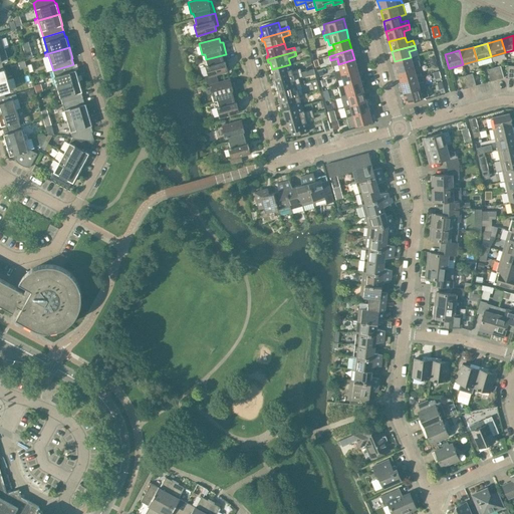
[(207,81),(217,78),(216,74),(228,71),(227,67),(229,66),(226,54),(206,59),(208,64),(207,64),(207,65),(205,66),(208,76),(205,77),(207,81)]
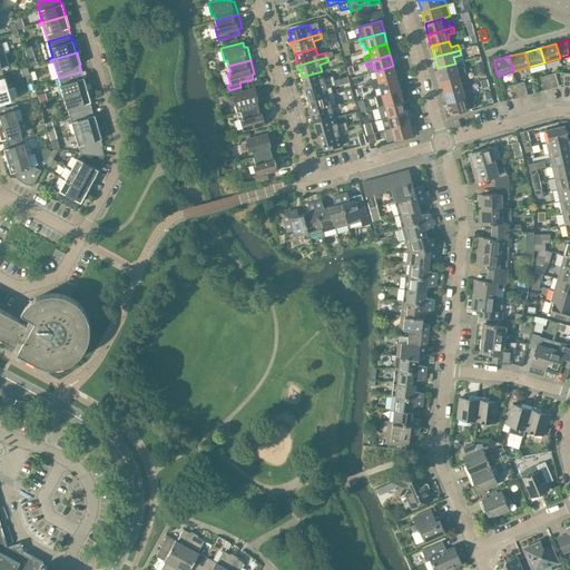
[(438,68),(441,80),(465,72),(464,67),(457,68),(455,64),(438,68)]
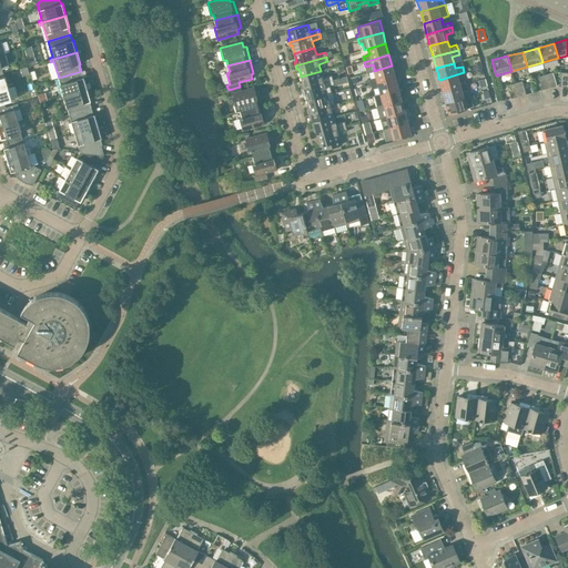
[(371,84),(395,78),(392,66),(374,71),(376,78),(368,79),(371,84)]
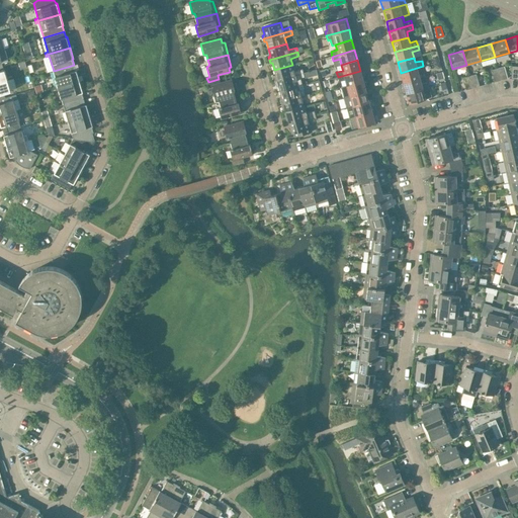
[(55,87),(55,89),(80,82),(76,71),(75,71),(74,65),(54,71),(58,86),(55,87)]
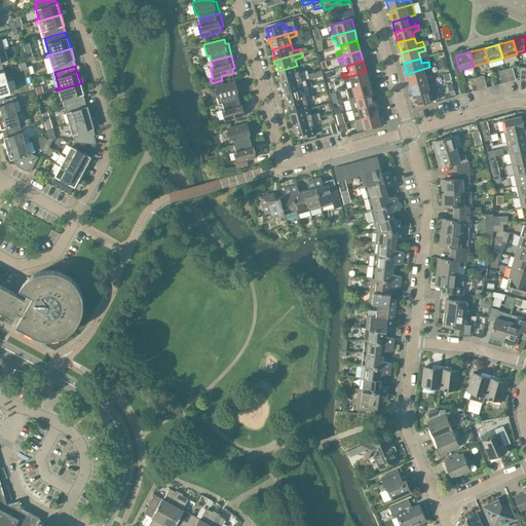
[(278,79),(279,82),(295,78),(308,74),(307,70),(299,72),(297,66),(278,71),(280,78),(278,79)]
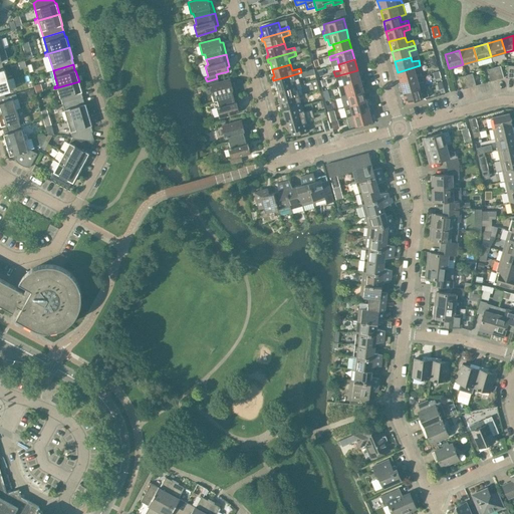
[(398,72),(401,82),(417,77),(415,72),(422,70),(420,65),(398,72)]
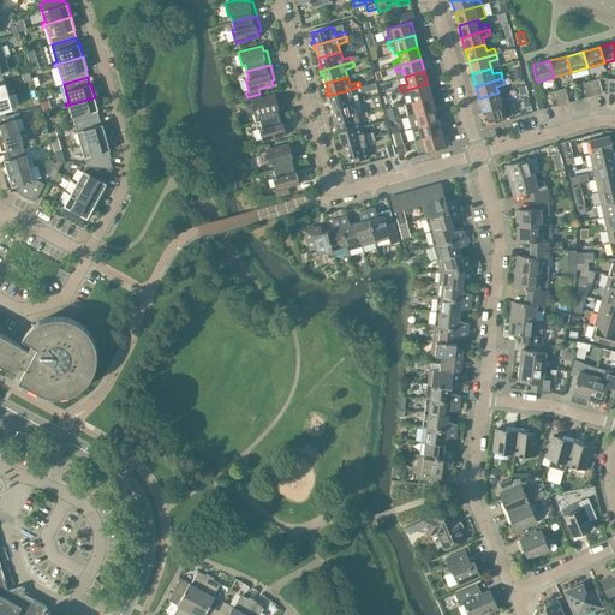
[(591,81),(595,95),(603,93),(598,78),(591,81)]
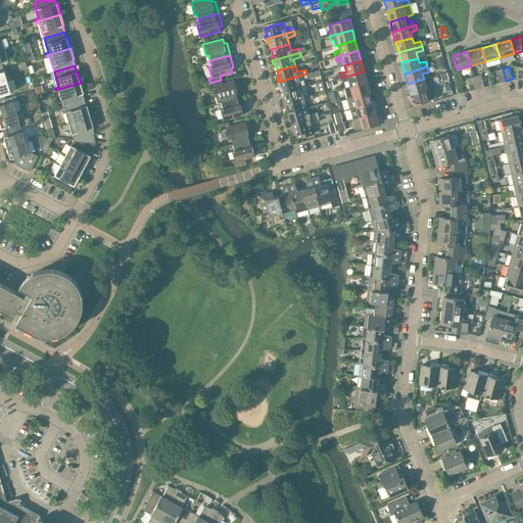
[(495,70),(500,83),(506,81),(503,68),(495,70)]
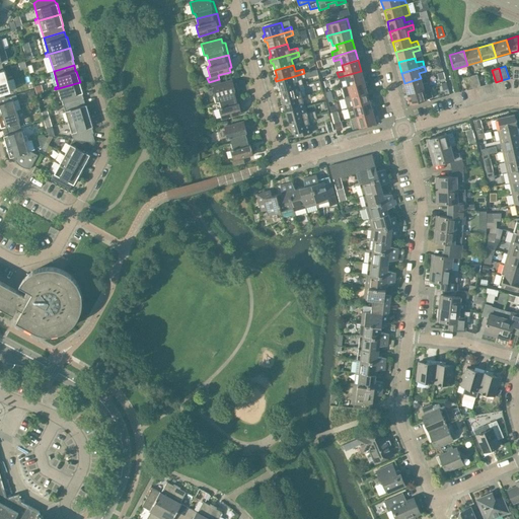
[(348,85),(364,81),(361,71),(339,77),(340,81),(346,80),(348,85)]
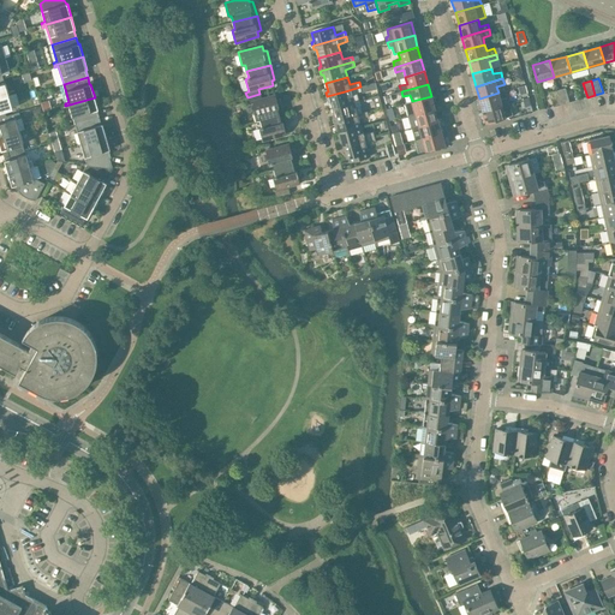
[(345,91),(327,96),(328,100),(330,99),(333,108),(354,102),(359,101),(357,93),(362,91),(360,87),(345,91)]
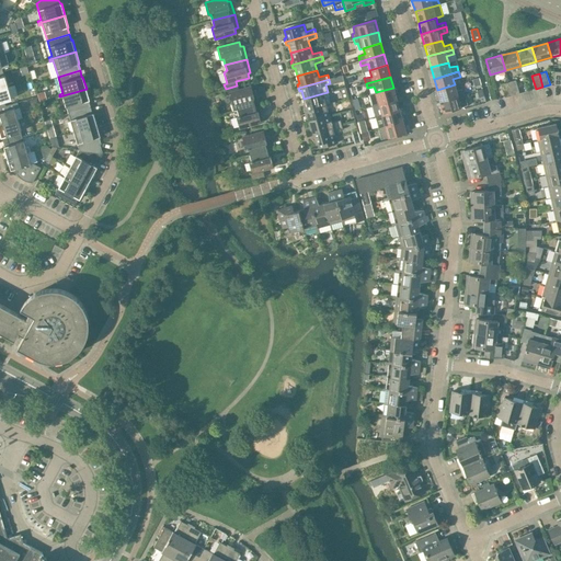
[(508,82),(512,95),(519,93),(516,80),(508,82)]
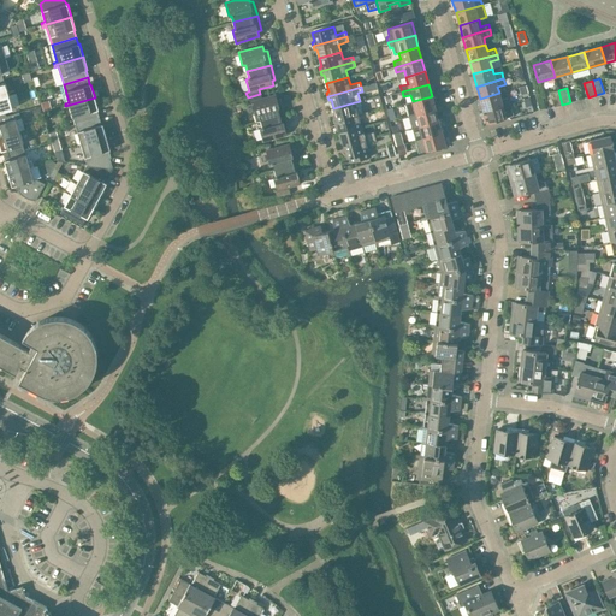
[(550,93),(555,107),(562,105),(558,90),(550,93)]
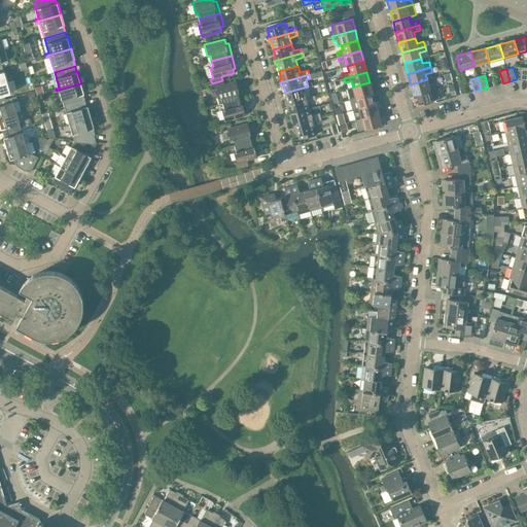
[(411,84),(414,95),(436,89),(435,83),(428,85),(427,79),(411,84)]
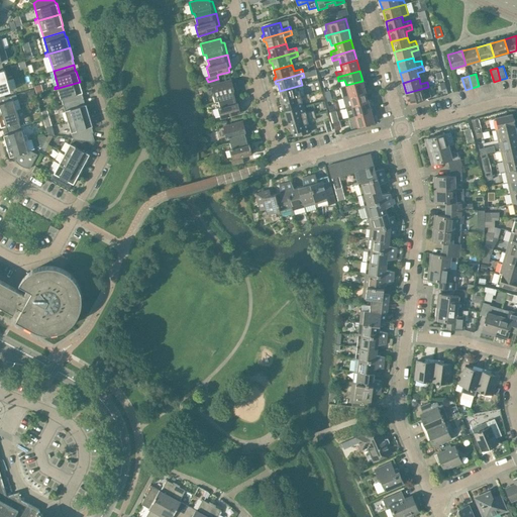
[(219,101),(238,96),(235,83),(232,84),(231,80),(219,83),(218,79),(208,82),(209,87),(212,86),(214,95),(213,96),(214,102),(219,101)]
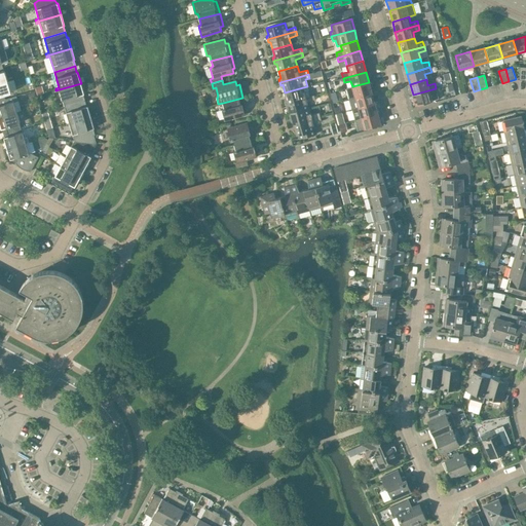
[(0,100),(5,99),(4,95),(11,92),(7,82),(0,83),(0,100)]
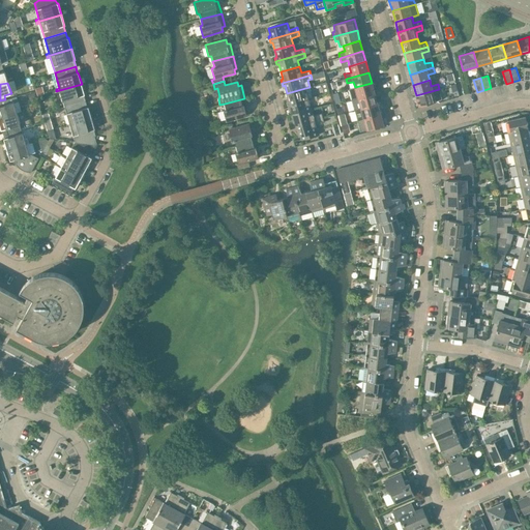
[(372,83),(355,87),(349,89),(351,99),(375,93),(372,83)]
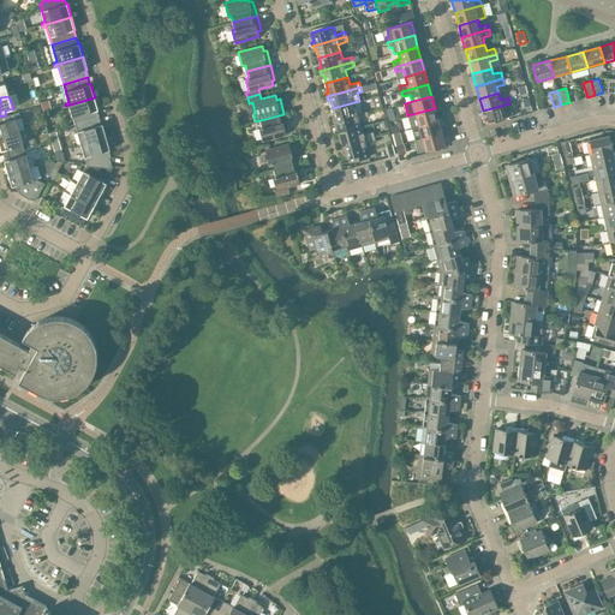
[(70,107),(75,124),(99,117),(97,111),(99,109),(95,97),(65,106),(66,108),(70,107)]
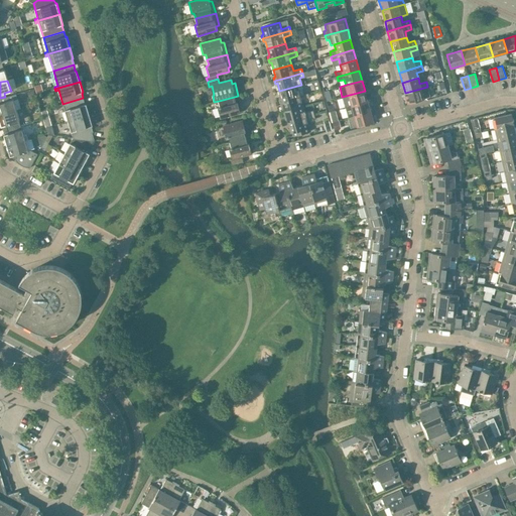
[(279,99),(279,102),(308,94),(306,90),(299,92),(297,86),(279,91),(281,98),(279,99)]
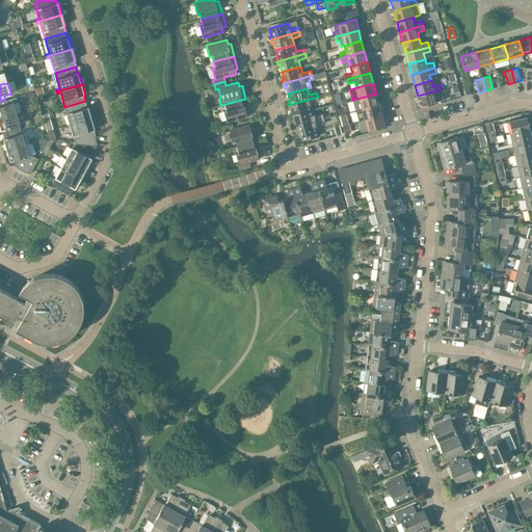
[(418,96),(421,106),(444,100),(441,89),(418,96)]
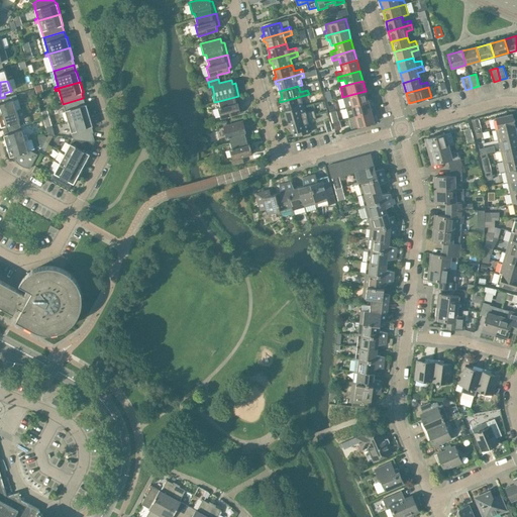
[(345,108),(369,101),(366,91),(342,97),(345,108)]
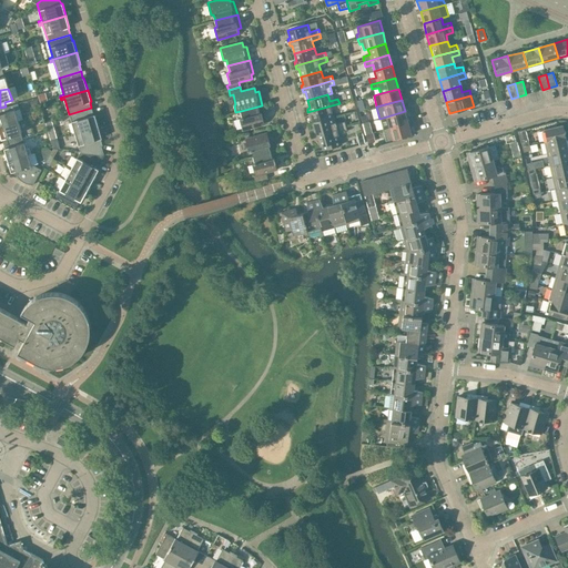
[(0,127),(18,121),(14,110),(19,109),(18,103),(6,107),(0,108),(0,127)]
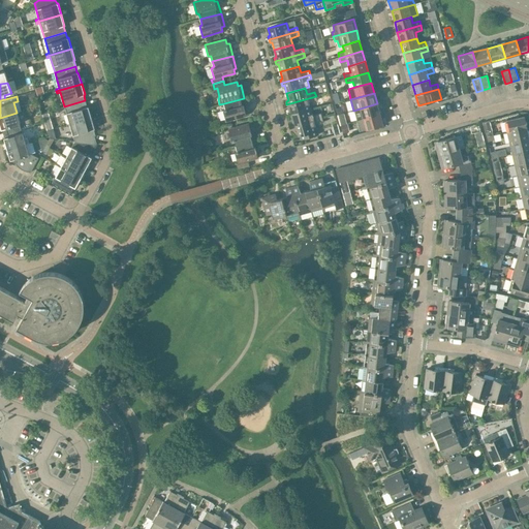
[(290,106),(292,114),(311,109),(309,102),(317,100),(316,96),(286,104),(287,107),(290,106)]
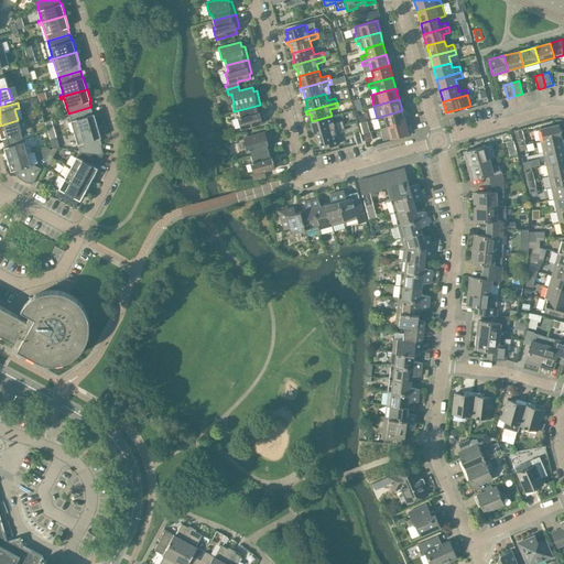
[(238,118),(241,129),(262,123),(261,119),(264,118),(260,105),(239,110),(240,116),(239,116),(240,117),(238,118)]
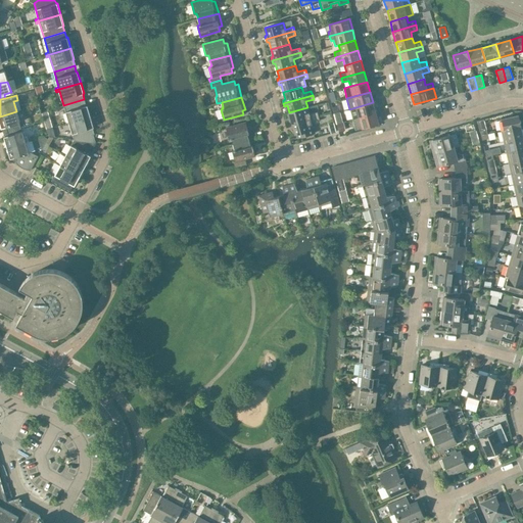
[(65,122),(65,124),(90,116),(87,105),(86,105),(84,99),(63,105),(68,121),(65,122)]
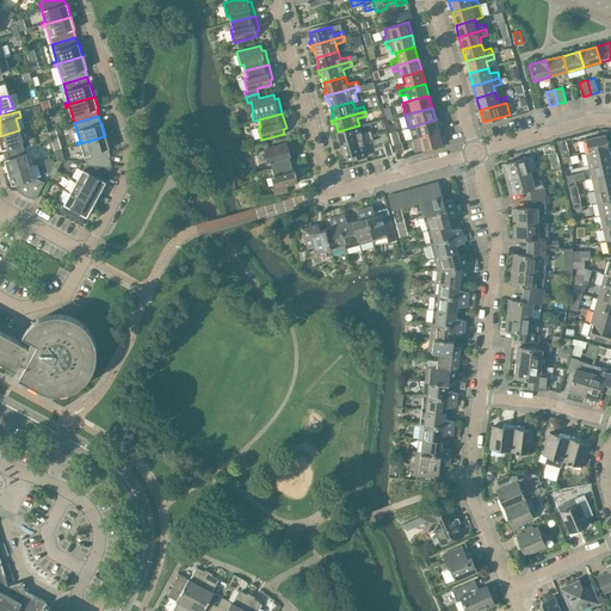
[(412,140),(439,131),(436,119),(408,128),(412,140)]
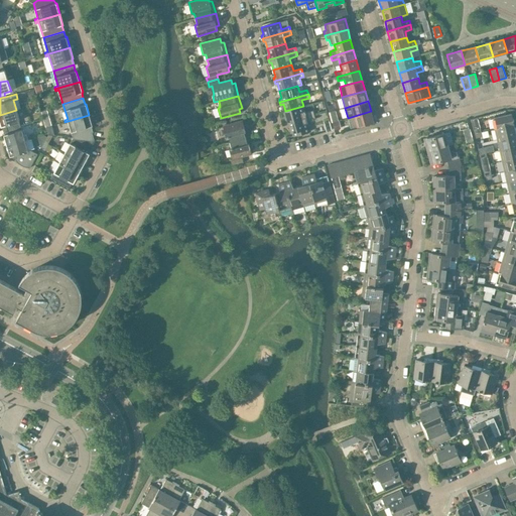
[(284,119),(285,123),(313,115),(312,111),(304,113),(303,106),(285,111),(287,119),(284,119)]
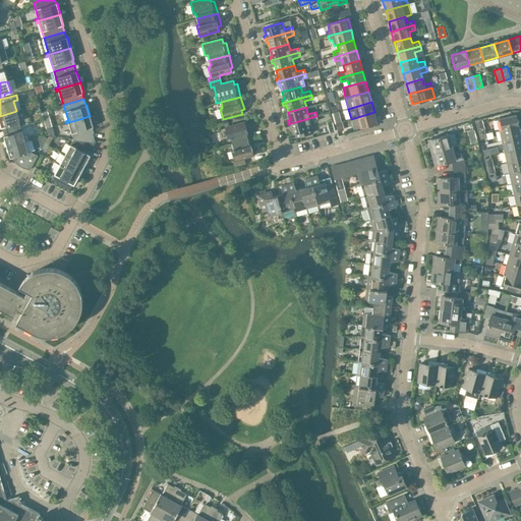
[(7,130),(14,128),(13,124),(19,122),(16,111),(0,116),(0,123),(1,127),(6,126),(7,130)]
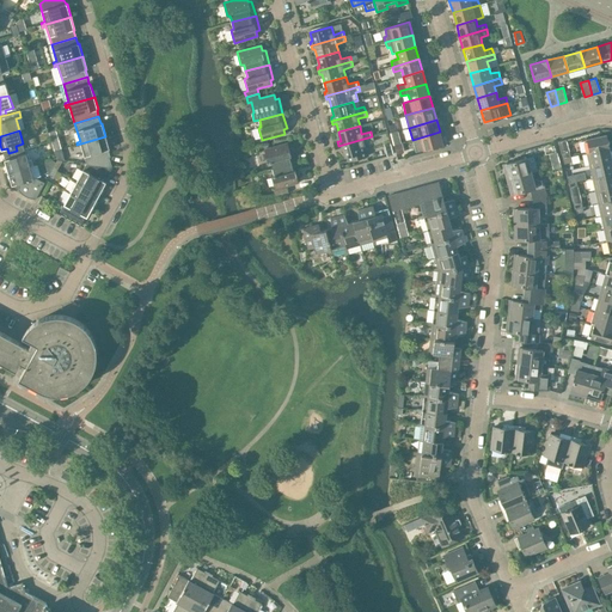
[(416,152),(424,150),(442,145),(440,132),(412,140),(416,152)]
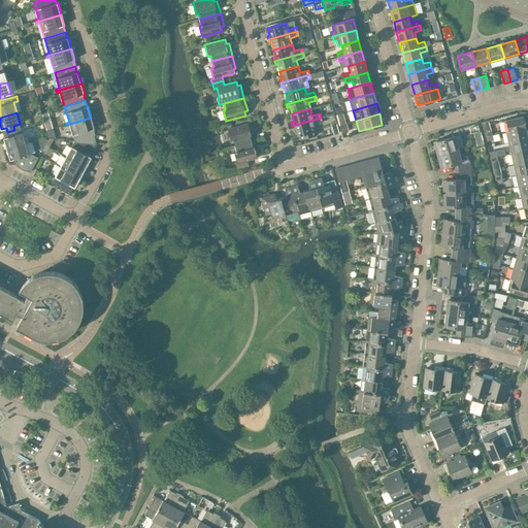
[(503,121),(506,132),(526,128),(523,117),(503,121)]
